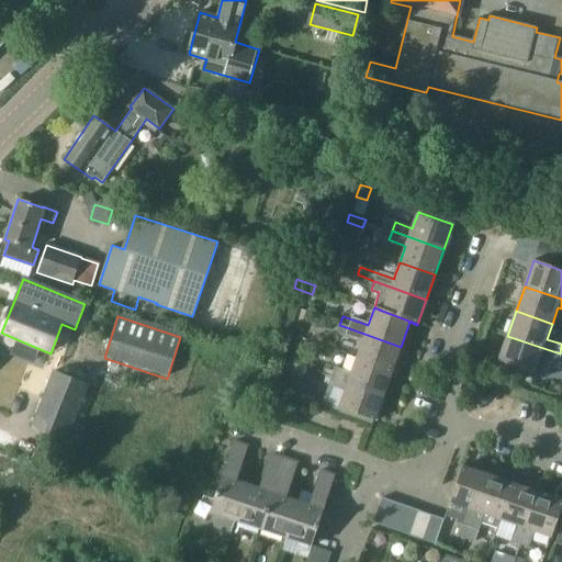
[(339,325),(336,334),(346,338),(349,328),(339,325)]
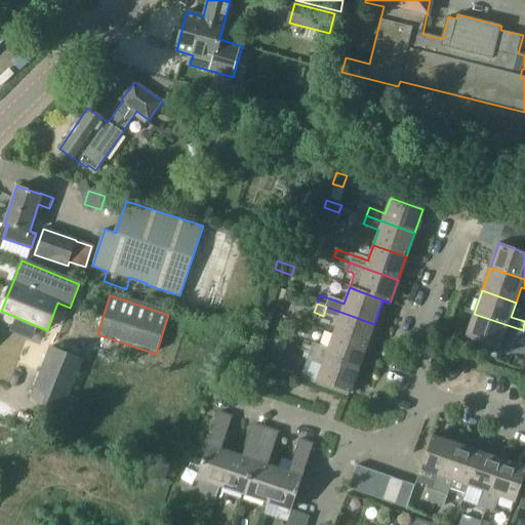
[(326,307),(323,316),(337,320),(332,335),(366,347),(374,324),(326,307)]
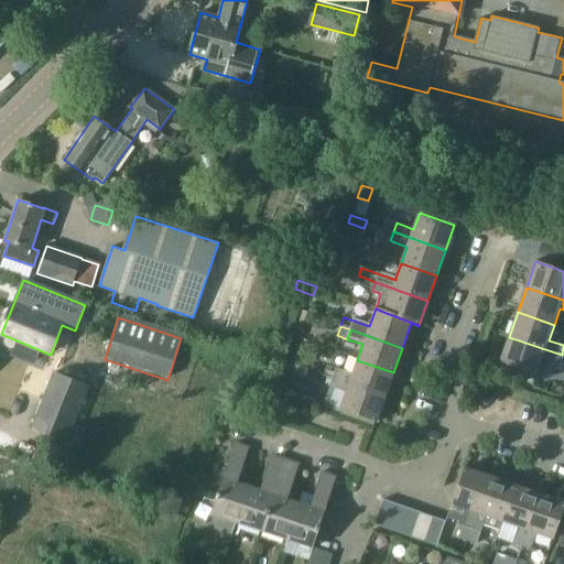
[(559,365),(562,355),(509,337),(500,362),(537,375),(546,378),(552,361),(559,365)]
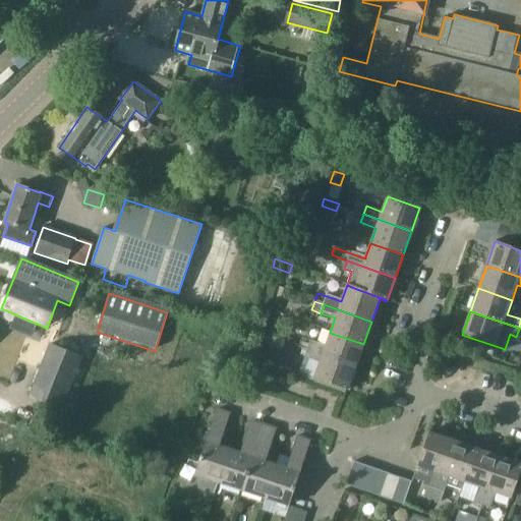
[(310,342),(307,351),(355,367),(363,344),(330,333),(324,347),(310,342)]
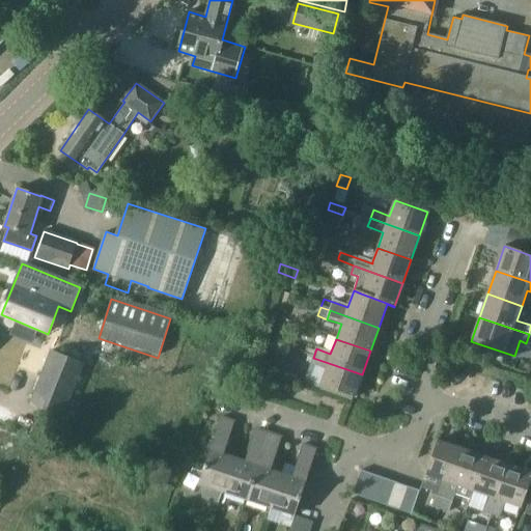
[(64,417),(85,364),(51,351),(30,403),(64,417)]
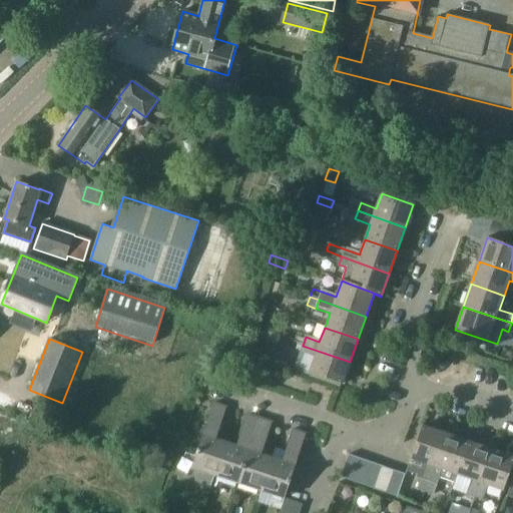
[(303,346),(300,353),(314,358),(309,373),(342,384),(350,362),(303,346)]
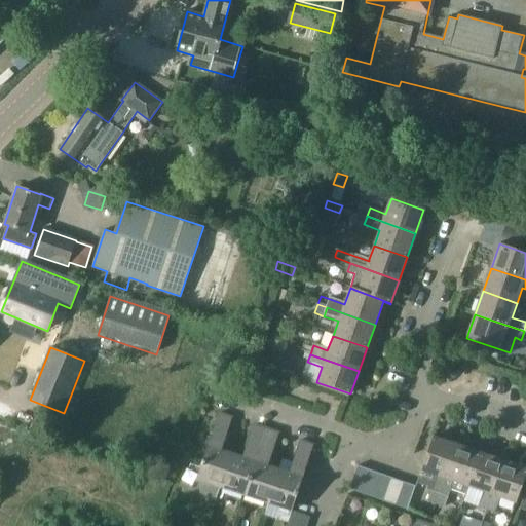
[(221,488),(231,455),(221,452),(231,419),(218,415),(196,481),(200,482),(199,495),(216,500),(220,488),(221,488)]
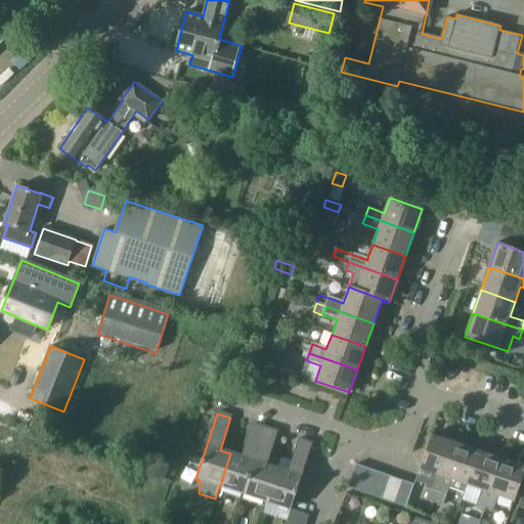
[(243,494),(264,429),(251,425),(241,456),(230,453),(220,486),(243,494)]
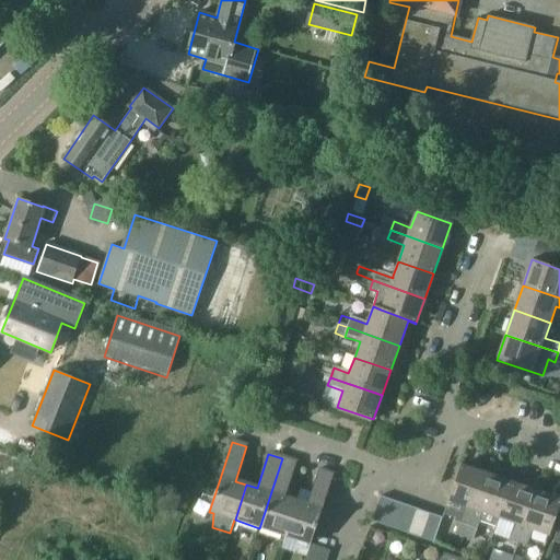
[(284,536),(296,501),(286,498),(296,463),(282,458),(259,528),(284,536)]
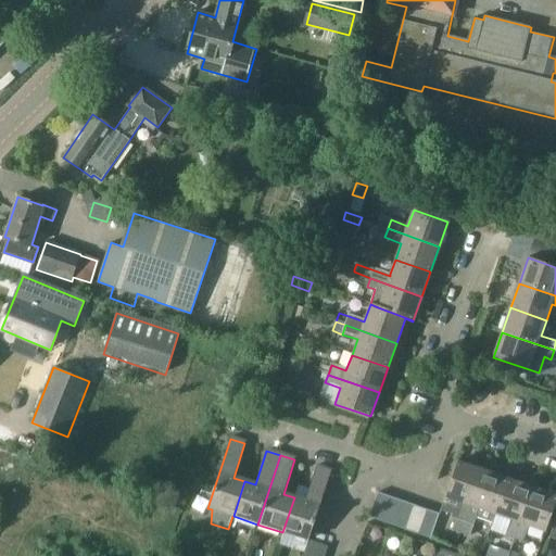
[(445,496),(441,509),(453,514),(452,516),(457,517),(453,528),(462,531),(482,471),(457,463),(445,496)]
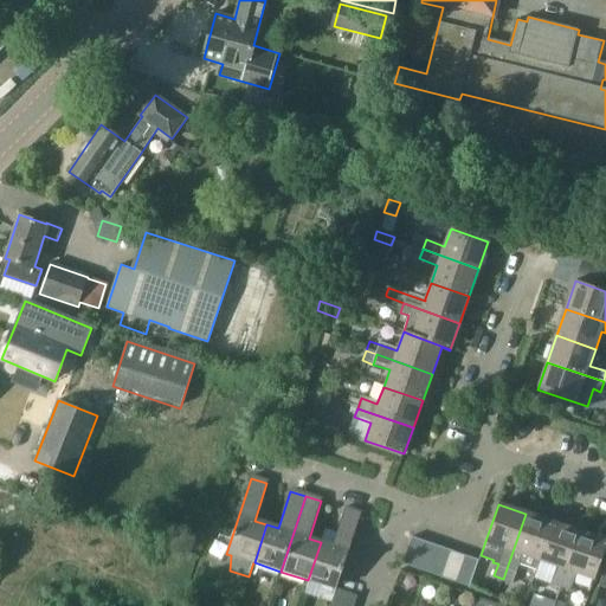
[(335,590),(360,514),(345,509),(333,546),(321,542),(308,580),(335,590)]
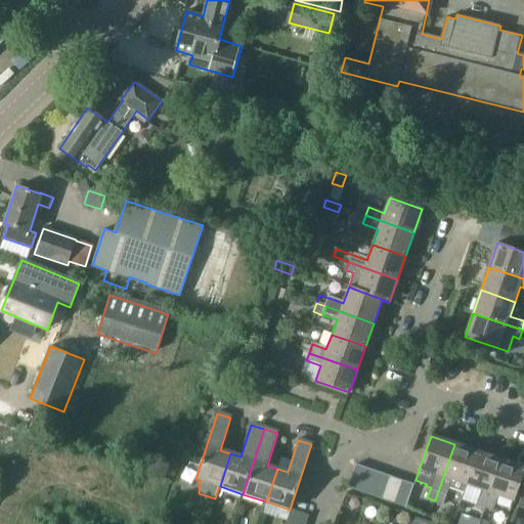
[(467,485),(478,452),(454,444),(435,500),(443,504),(446,493),(447,493),(449,485),(465,490),(467,485)]
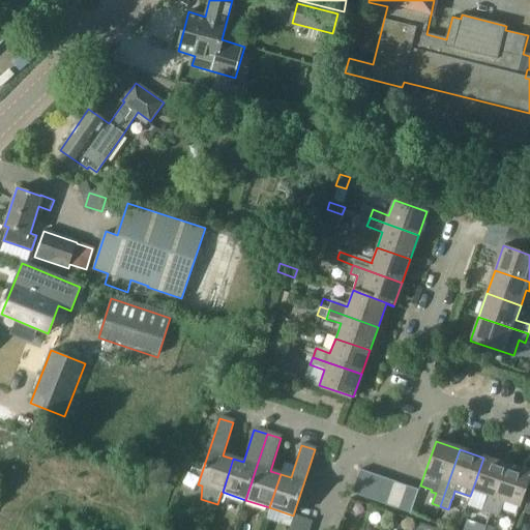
[(483,458),(472,491),(487,496),(482,509),(491,511),(506,466),(483,458)]
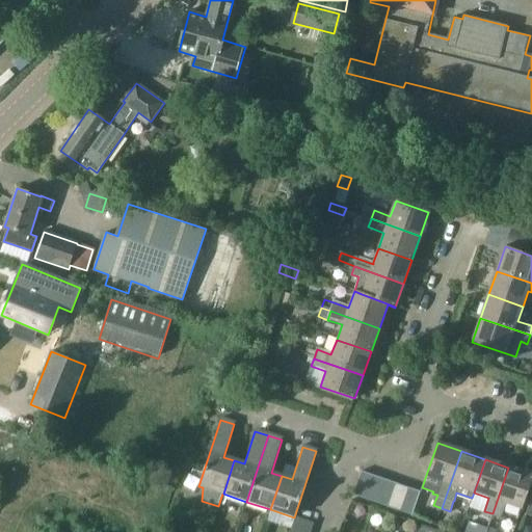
[(522,509),(531,478),(531,475),(508,468),(493,513),(494,514),(501,516),(505,504),(522,509)]
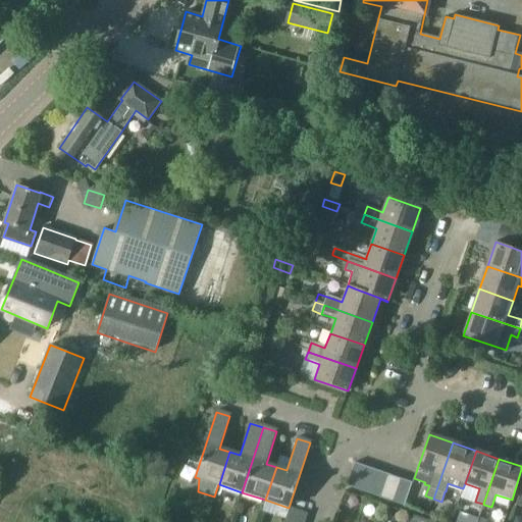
[(357,489),(365,466),(355,463),(347,485),(357,489)]
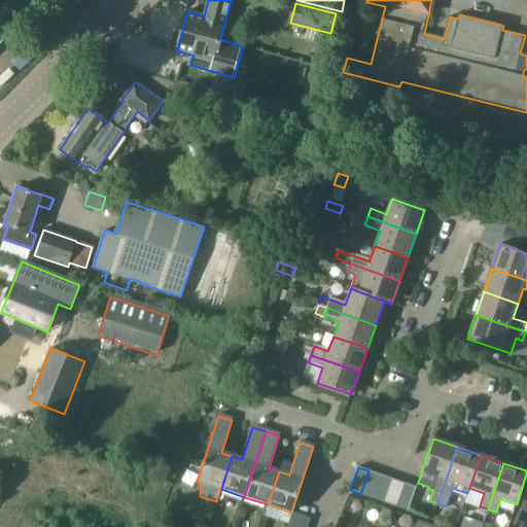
[(373,498),(381,476),(369,470),(360,494),(373,498)]
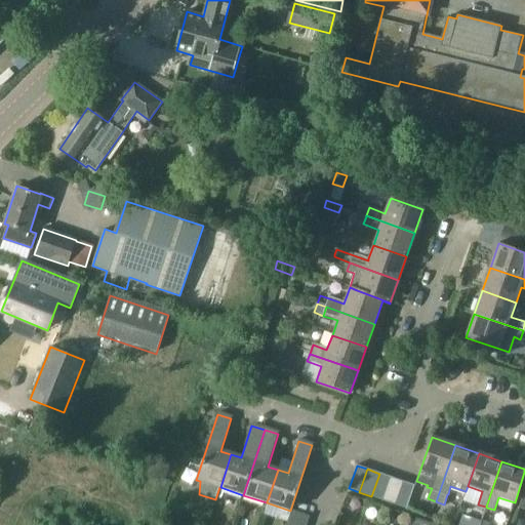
[(382,500),(390,477),(379,474),(371,496),(382,500)]
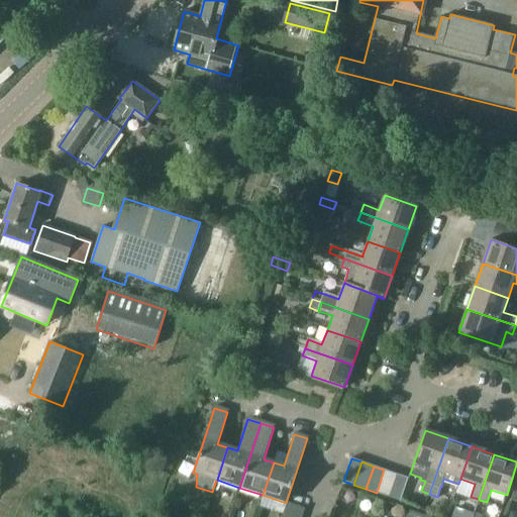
[(388,497),(396,474),(384,470),(377,493),(388,497)]
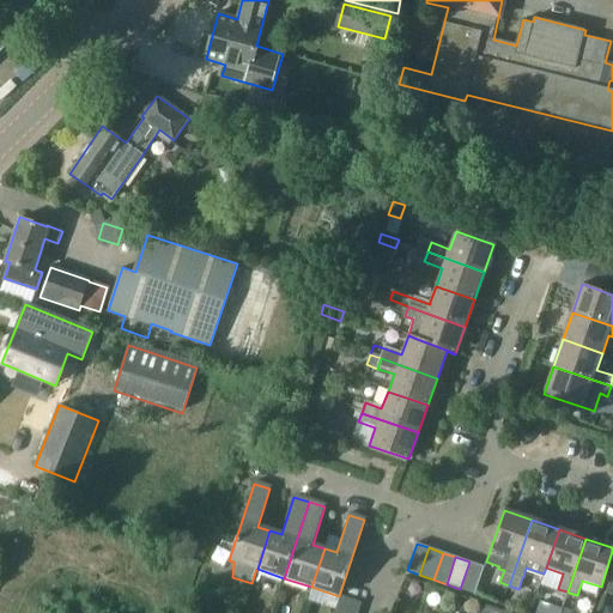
[(475,594),(485,568),(469,562),(460,589),(475,594)]
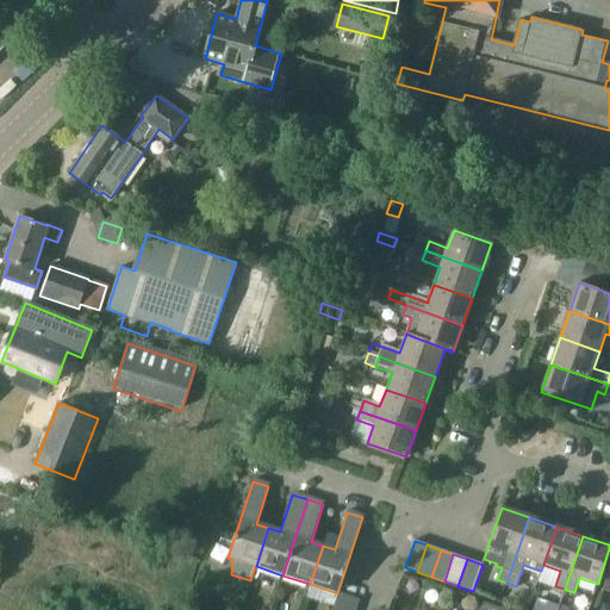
[(487,609),(490,604),(477,599),(473,609),(487,609)]
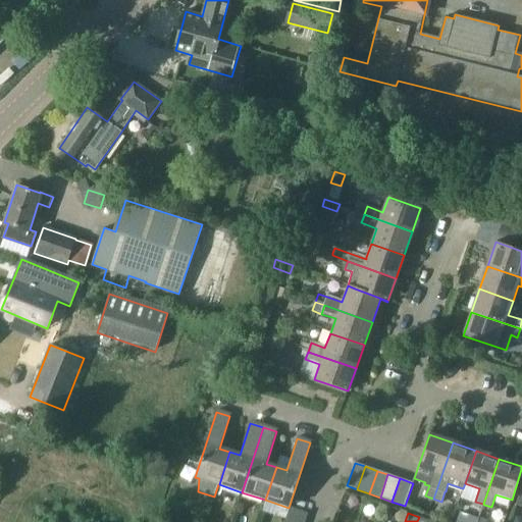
[(476,521),(478,518),(470,516),(460,513),(456,521),(476,521)]
